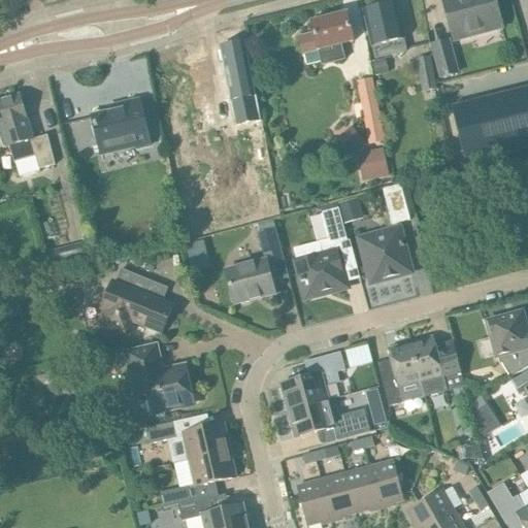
[(442,0),(454,41),(502,29),(494,0),(442,0)]
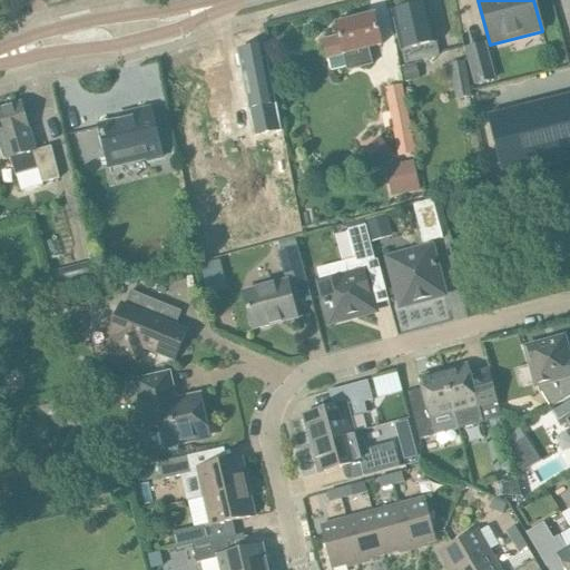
[(405,64),(439,56),(426,5),(393,12),(405,64)]
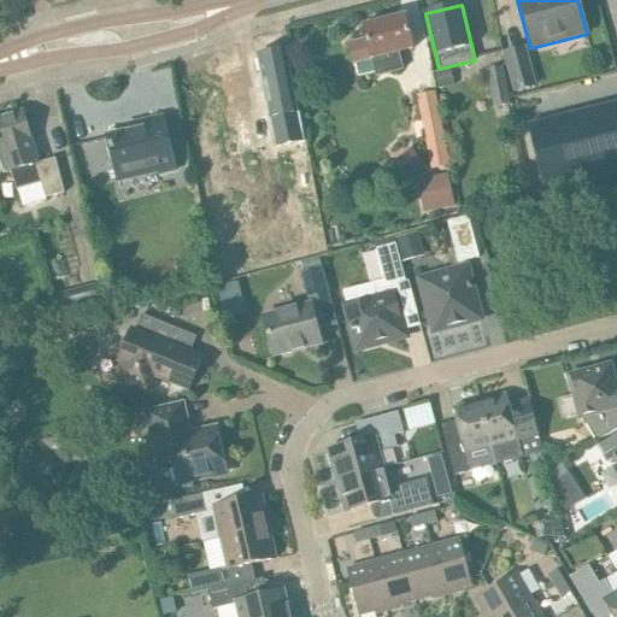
[(397,54),(412,51),(404,18),(363,29),(366,42),(348,47),(353,65),(371,60),(376,77),(401,71),(397,54)]
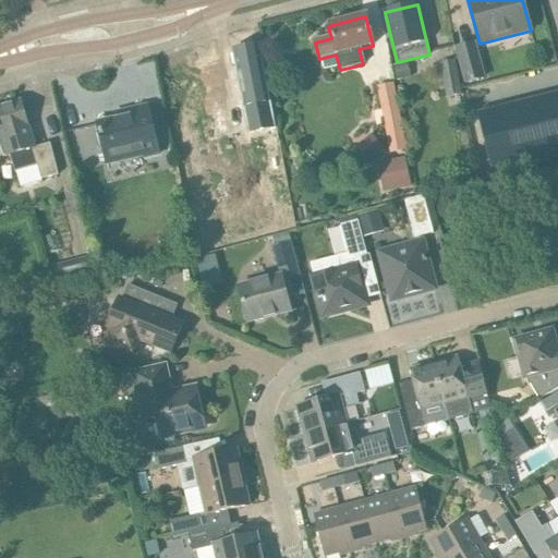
[(475,43),(455,48),(464,84),(485,79),(475,43)]
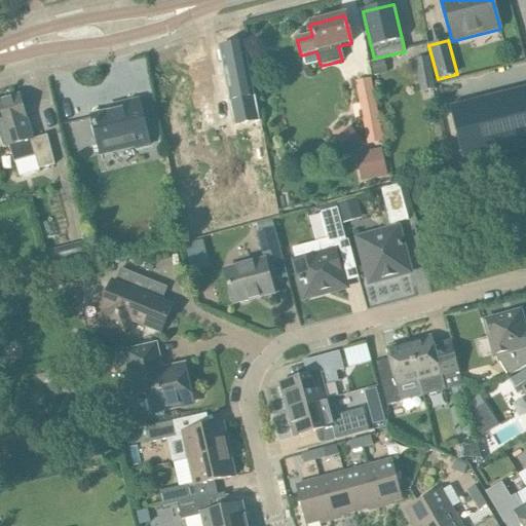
[(218,48),(233,125),(257,120),(240,43),(218,48)]
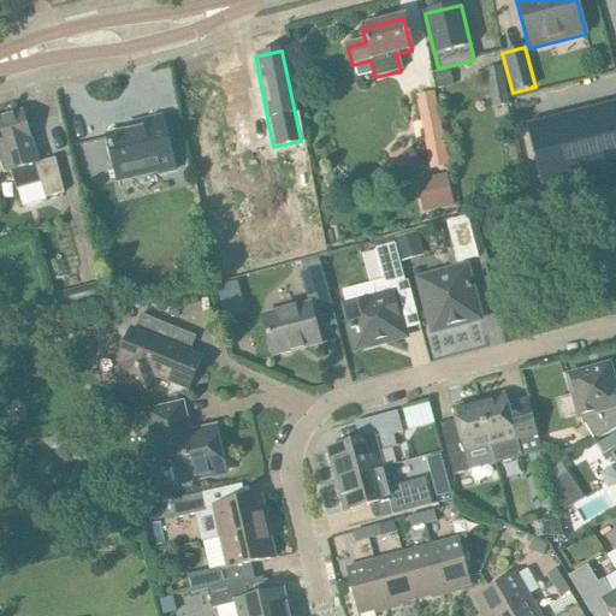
[(502,66),(485,70),(492,107),(509,105),(502,66)]
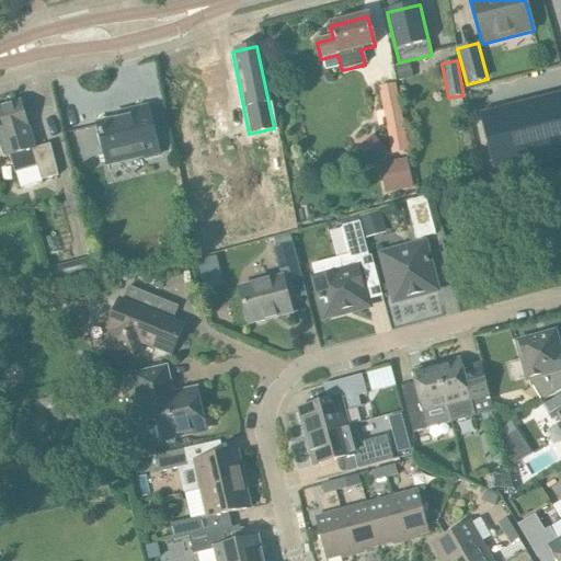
[(396,84),(379,87),(392,153),(409,150),(396,84)]
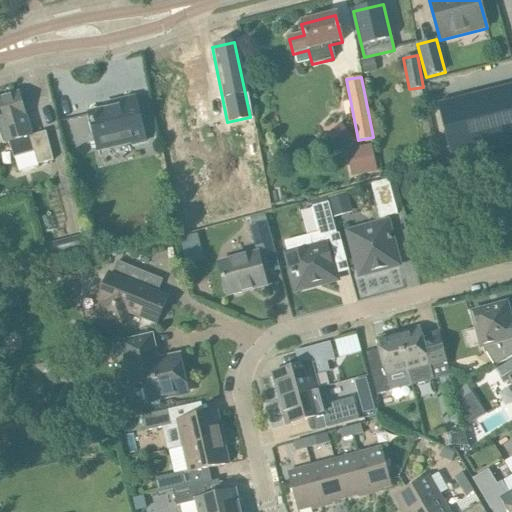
[(511,83),(434,103),(446,153),(511,137),(511,83)]
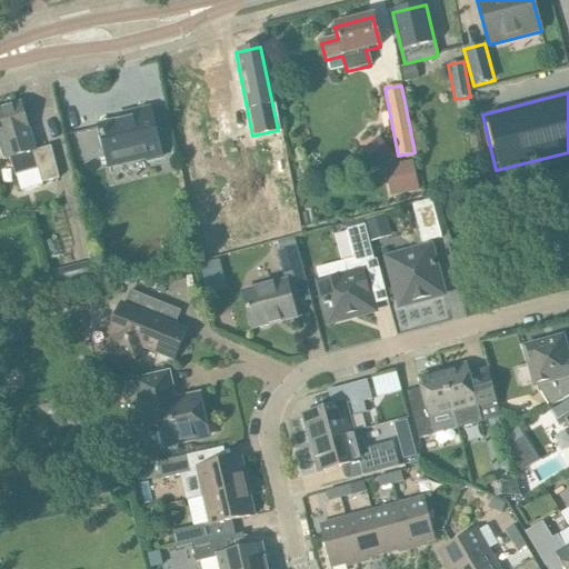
[(36,151),(32,142),(22,106),(0,111),(0,136),(1,137),(8,160),(11,159),(16,176),(38,169),(42,183),(59,178),(50,147),(36,151)]
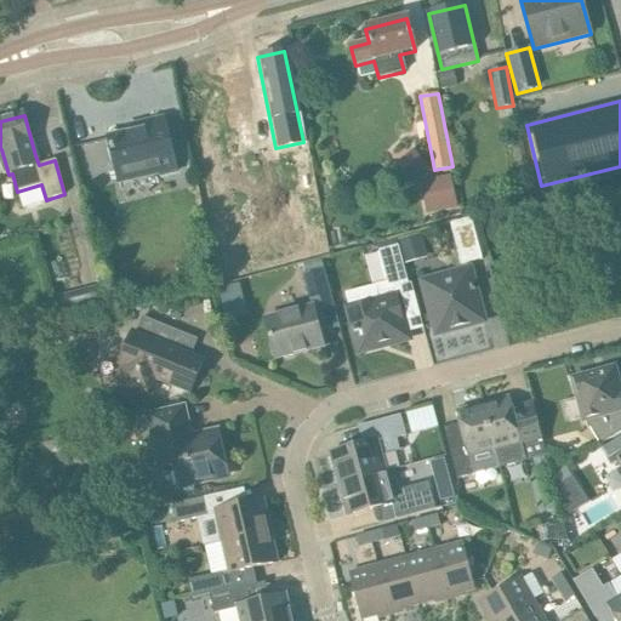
[(160,176),(175,172),(163,119),(141,124),(142,130),(107,138),(117,180),(158,169),(160,176)]
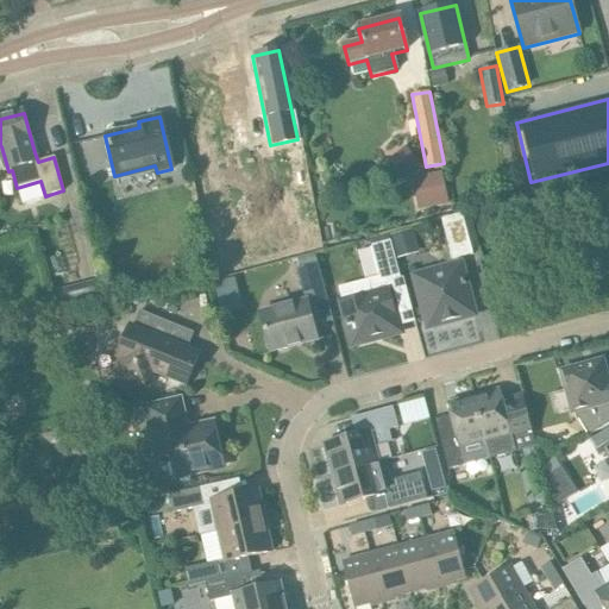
[(405,146),(385,163),(400,180),(419,163),(405,146)]
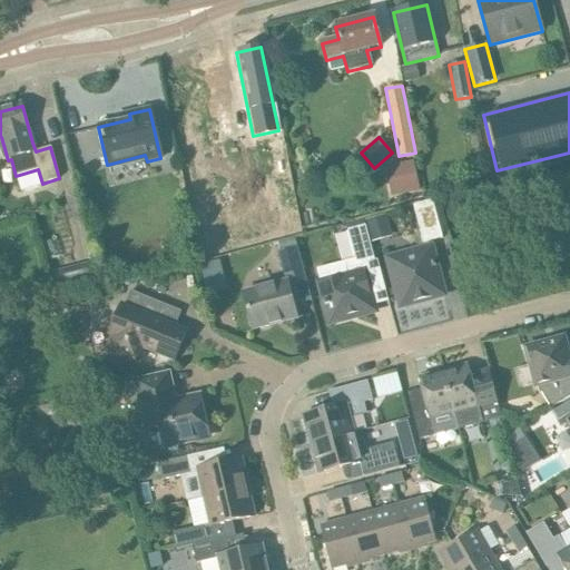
[(413,161),(385,167),(391,197),(420,192),(413,161)]
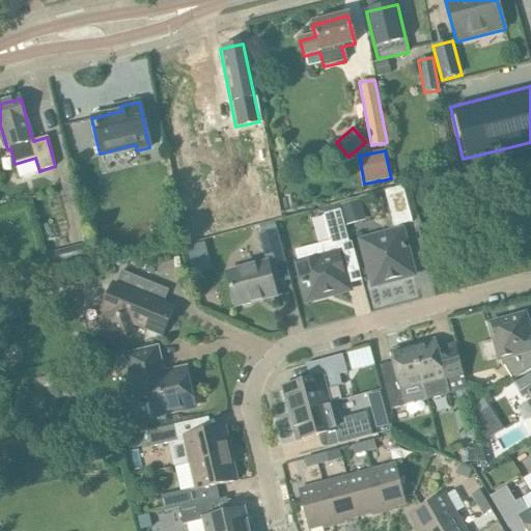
[(393,220),(387,222),(389,230),(362,238),(373,281),(413,271),(400,221),(412,218),(403,188),(386,192),(393,220)]
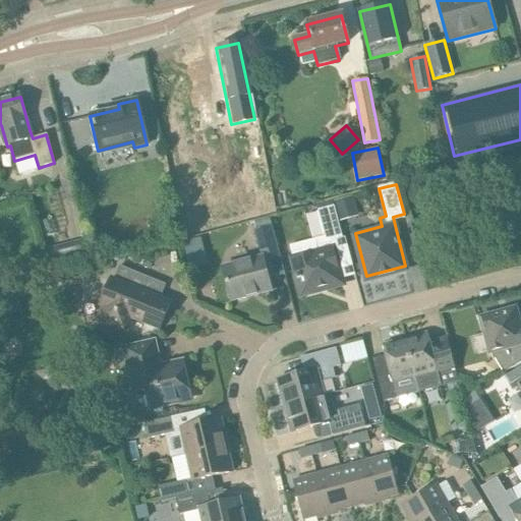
[(353,196),(334,201),(339,222),(358,217),(353,196)]
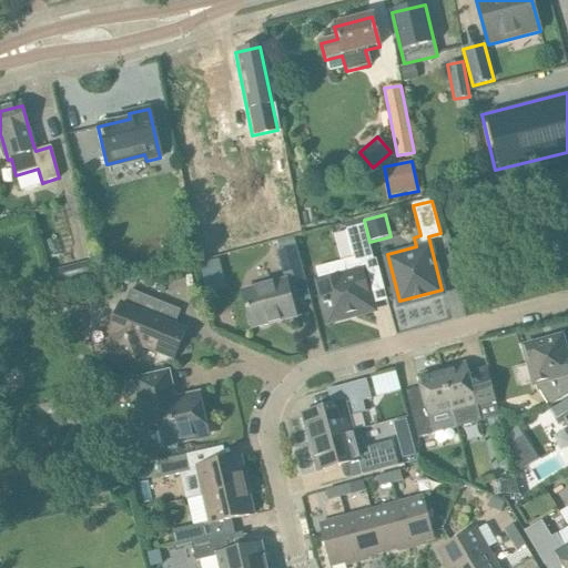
[(328,317),(373,305),(359,259),(373,255),(364,220),(345,225),(354,259),(315,269),(328,317)]
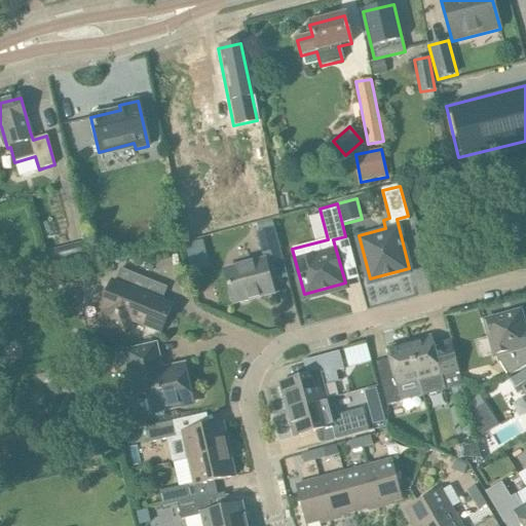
[(233,299),(273,289),(265,259),(283,255),(272,217),(254,222),(264,259),(225,269),(233,299)]
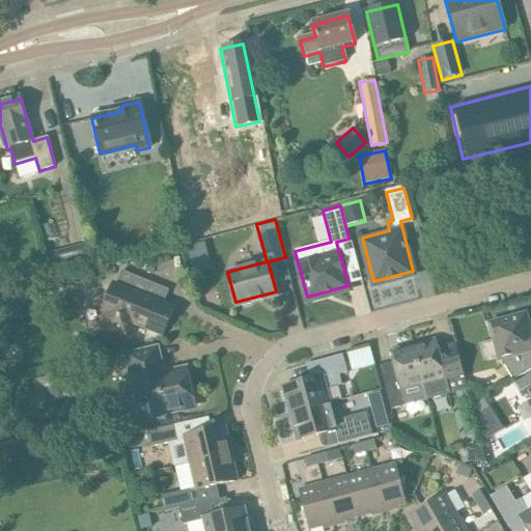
[(83,245),(47,254),(52,274),(88,264),(83,245)]
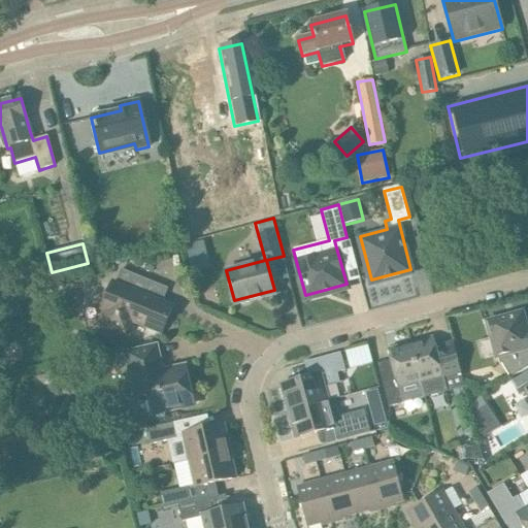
[(135,323),(162,333),(173,304),(145,293),(151,279),(122,268),(116,282),(112,281),(99,311),(102,312),(96,326),(128,339),(135,323)]
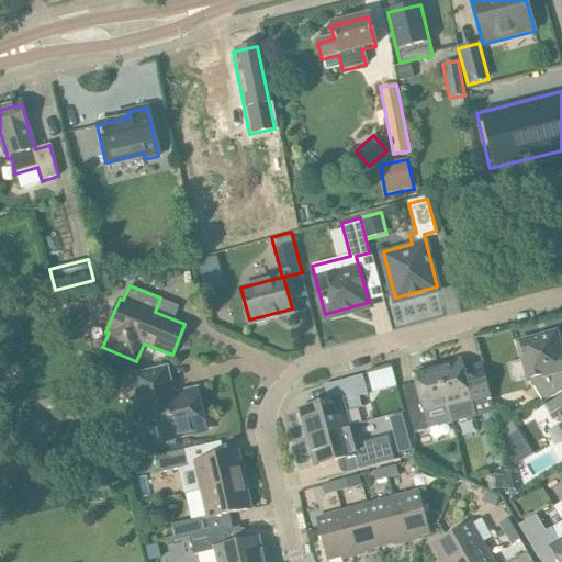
[(548,373),(553,394),(561,389),(561,357),(555,333),(519,341),(529,379),(548,373)]
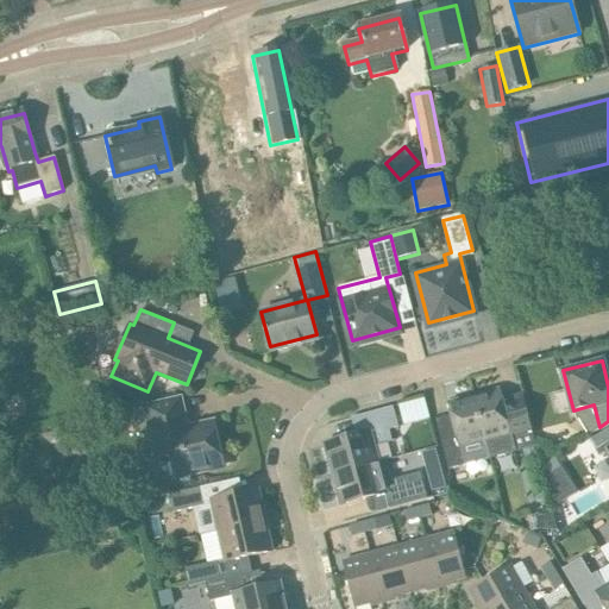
[(503,403),(500,388),(472,394),(485,441),(500,438),(503,453),(535,445),(523,399),(503,403)]
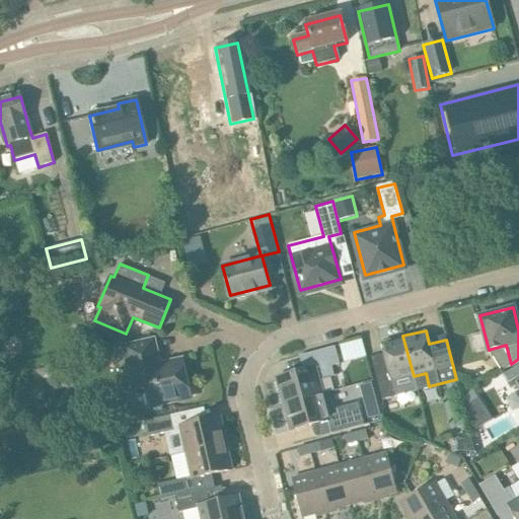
[(388,370),(375,374),(382,398),(405,392),(402,379),(414,376),(402,336),(381,342),(388,370)]
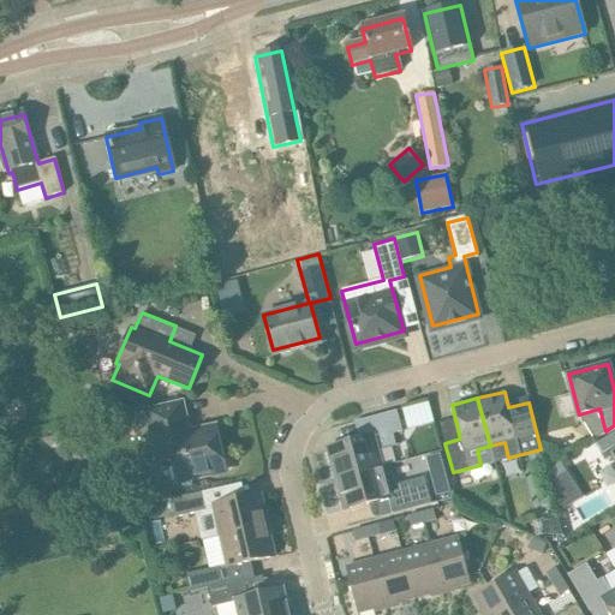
[(406,429),(434,421),(428,400),(400,408),(406,429)]
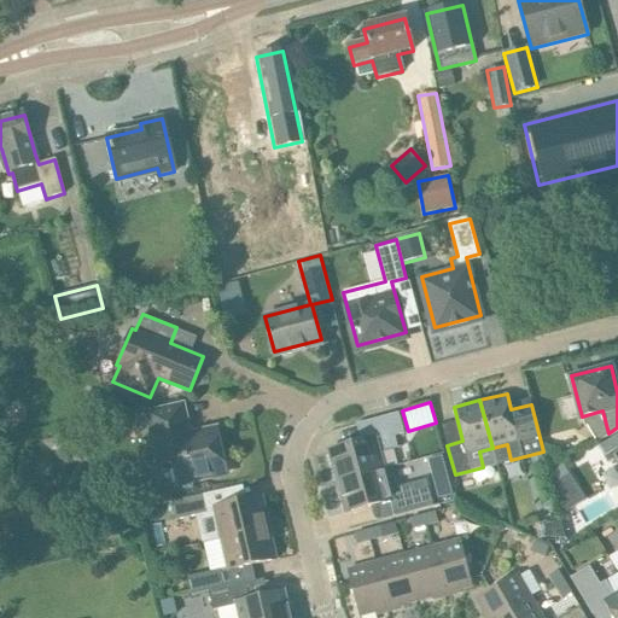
[(211,471),(226,468),(216,426),(207,429),(204,433),(194,436),(187,431),(186,425),(187,421),(184,403),(147,412),(157,456),(168,453),(178,459),(174,465),(179,484),(208,477),(211,471)]
